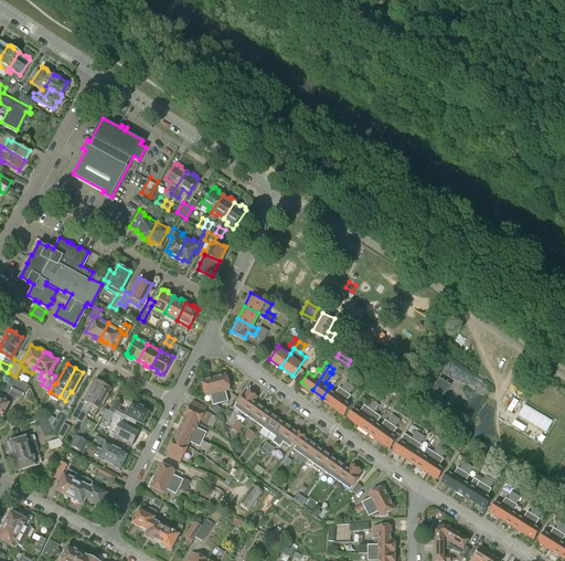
[(226,372),(214,374),(220,400),(222,408),(227,405),(226,399),(227,399),(225,388),(230,387),(226,372)]
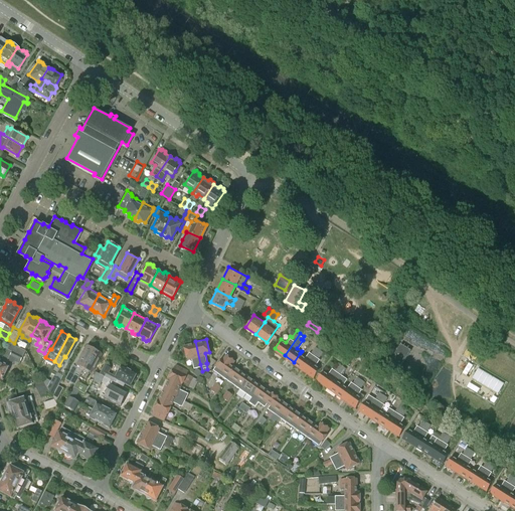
[(200,364),(195,341),(184,344),(187,357),(191,356),(194,366),(200,364)]
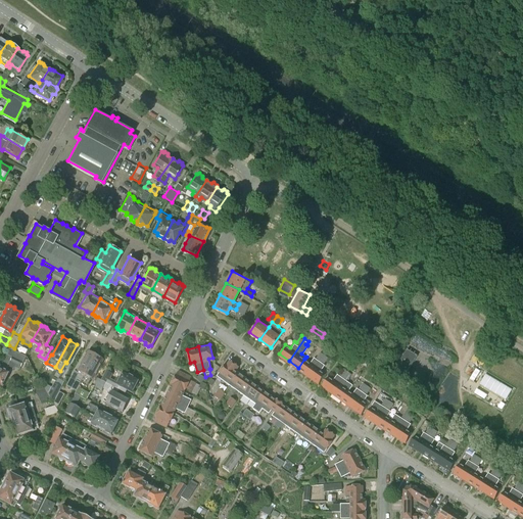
[(395,365),(407,371),(417,354),(407,347),(395,365)]
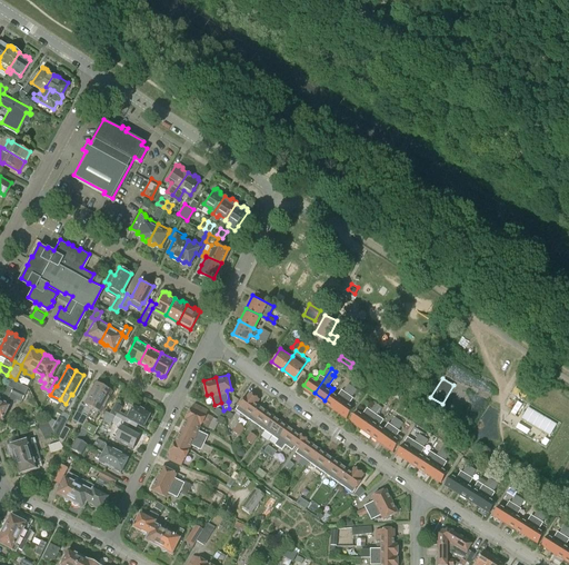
[(16,379),(12,386),(18,388),(16,393),(23,396),(29,385),(16,379)]
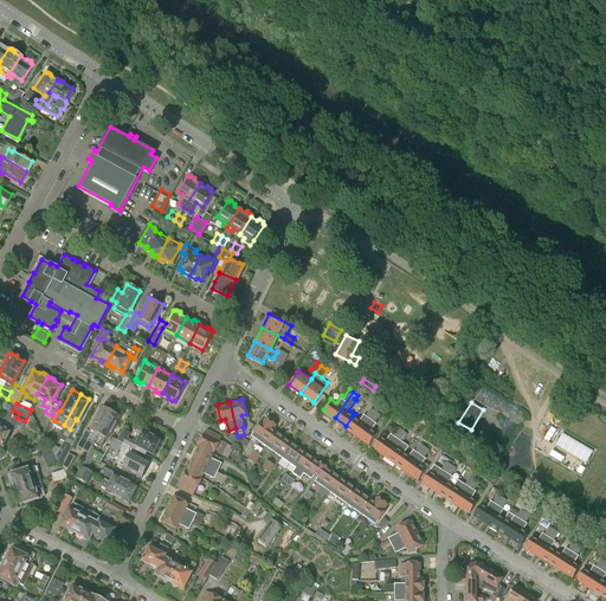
[(92,443),(110,409),(102,405),(95,418),(92,417),(89,425),(91,425),(90,426),(91,427),(86,435),(85,435),(82,441),(84,443),(79,450),(86,453),(92,443)]
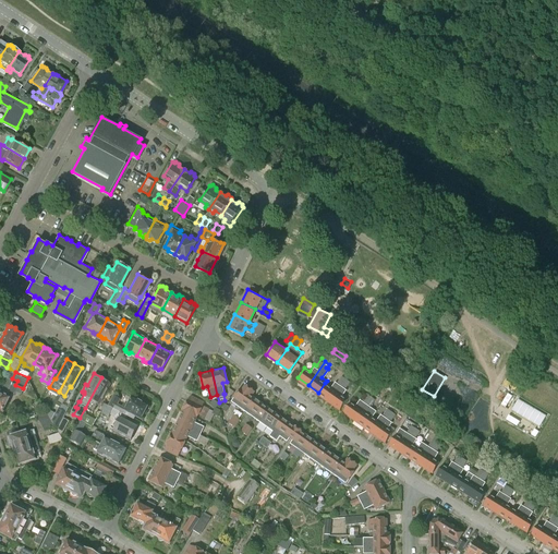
[(337,380),(340,382),(346,375),(341,373),(337,380)]
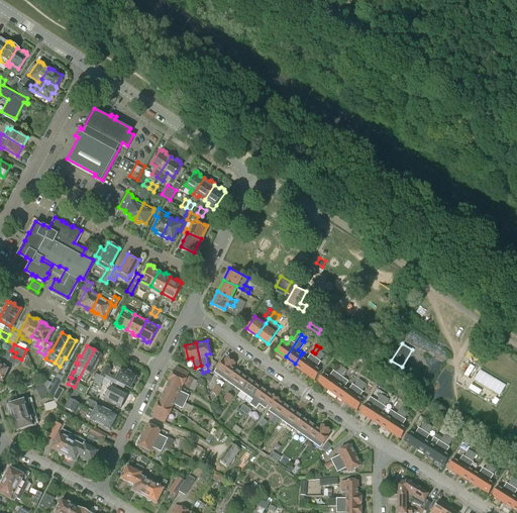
[(0,377),(3,379),(9,366),(5,365),(11,350),(6,347),(2,356),(0,355),(0,377)]
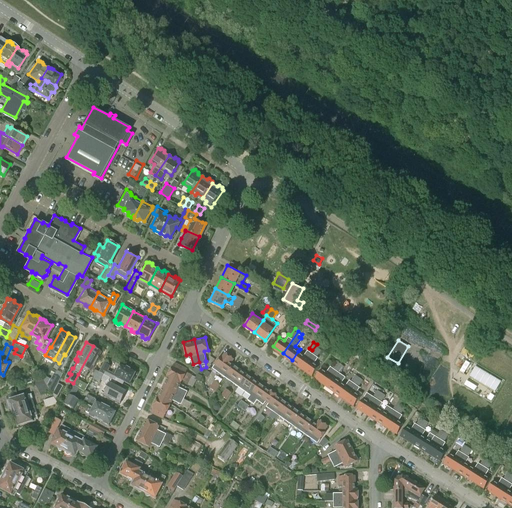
[(361,350),(352,344),(348,349),(350,351),(352,349),(355,351),(354,353),(357,356),(361,350)]
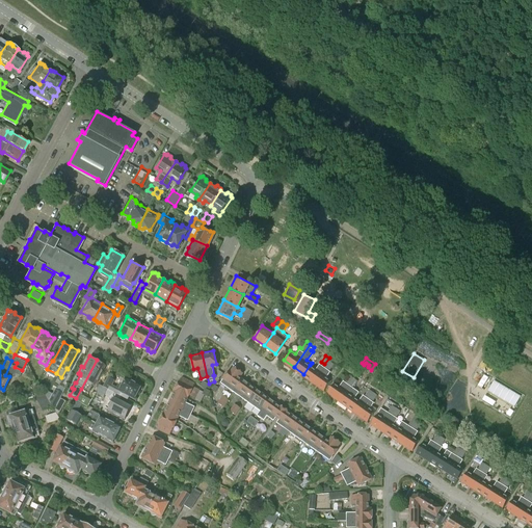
[(104,364),(97,360),(81,389),(87,392),(92,381),(94,383),(104,364)]
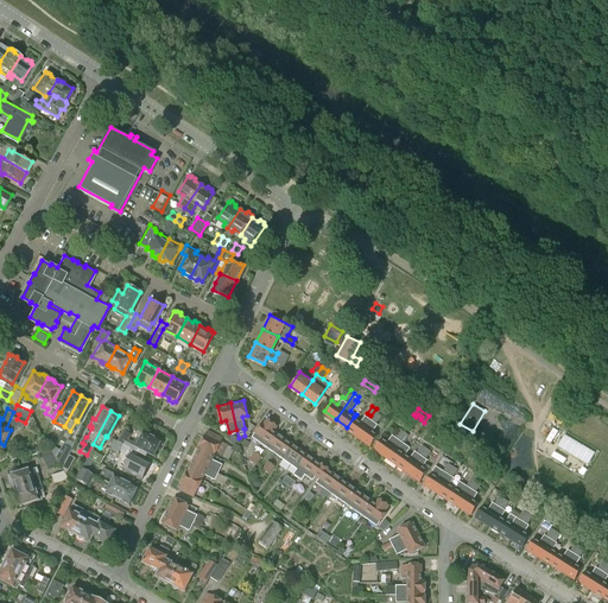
[(347,427),(358,435),(371,417),(365,412),(359,420),(354,417),(347,427)]
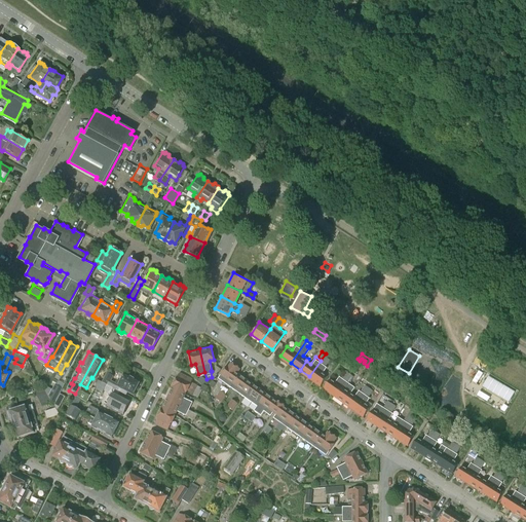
[(218,375),(231,385),(239,373),(235,371),(238,366),(231,361),(228,365),(227,365),(226,364),(218,375)]
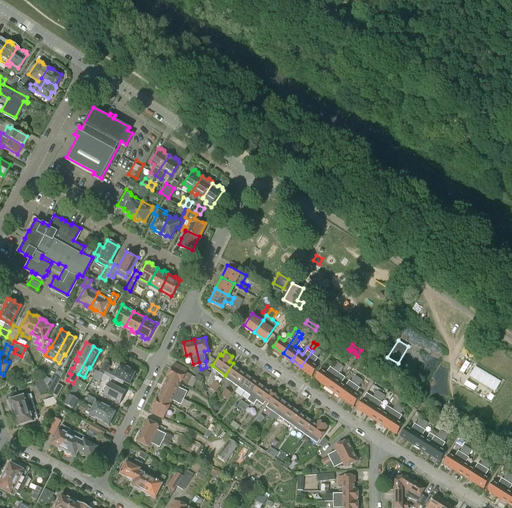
[(312,351),(301,366),(311,373),(318,365),(313,361),(317,355),(312,351)]
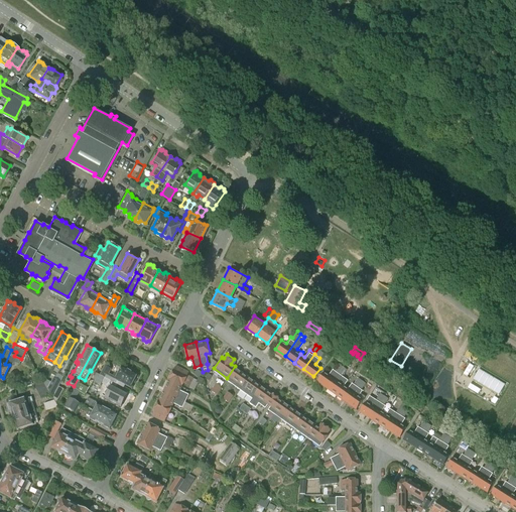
[(173,367),(168,378),(169,378),(180,384),(181,384),(183,381),(188,383),(192,376),(186,373),(188,369),(175,363),(173,368),(173,367)]
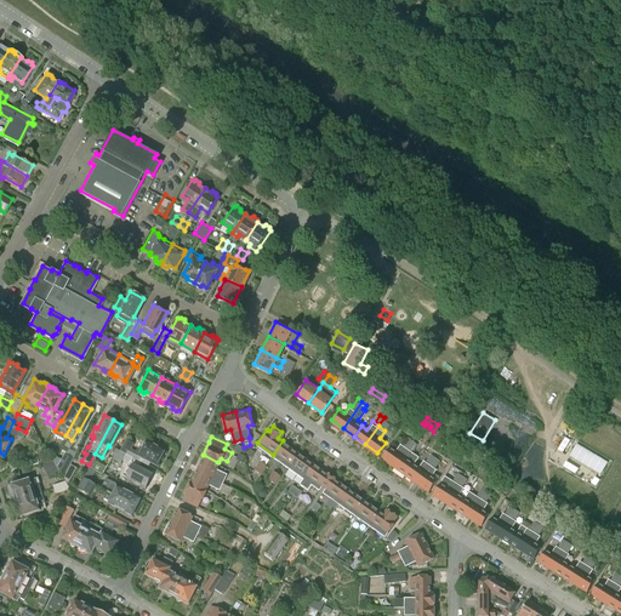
[(125,438),(120,448),(129,452),(131,448),(134,443),(125,438)]
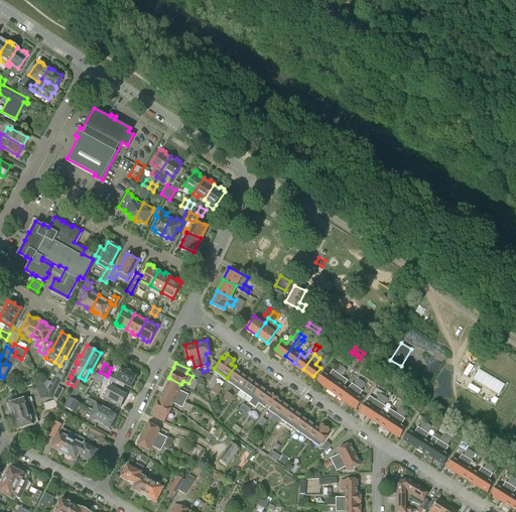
[(130,385),(137,372),(122,364),(116,375),(109,372),(107,376),(117,382),(121,385),(123,381),(130,385)]
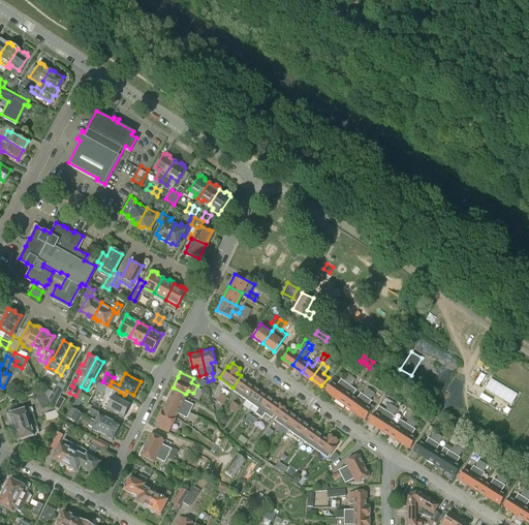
[(232,388),(245,397),(253,384),(241,375),(232,388)]
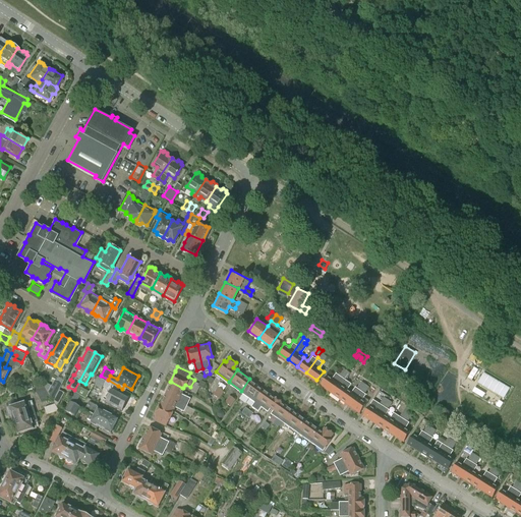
[(321,383),(330,390),(341,375),(336,370),(331,378),(327,374),(321,383)]
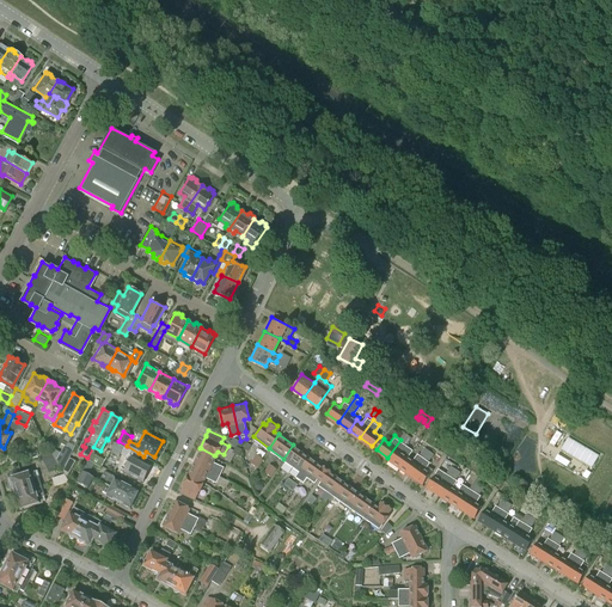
[(114,439),(109,448),(120,453),(121,451),(132,457),(129,460),(126,458),(121,466),(126,468),(144,478),(151,465),(136,457),(139,453),(127,446),(118,441),(114,439)]
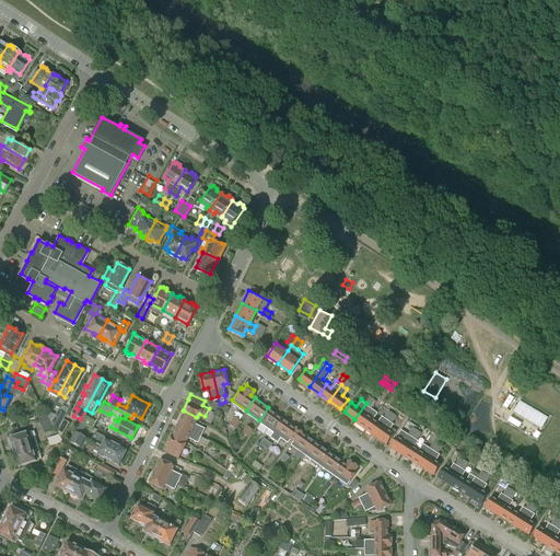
[(354,419),(365,426),(372,417),(377,410),(366,403),(354,419)]
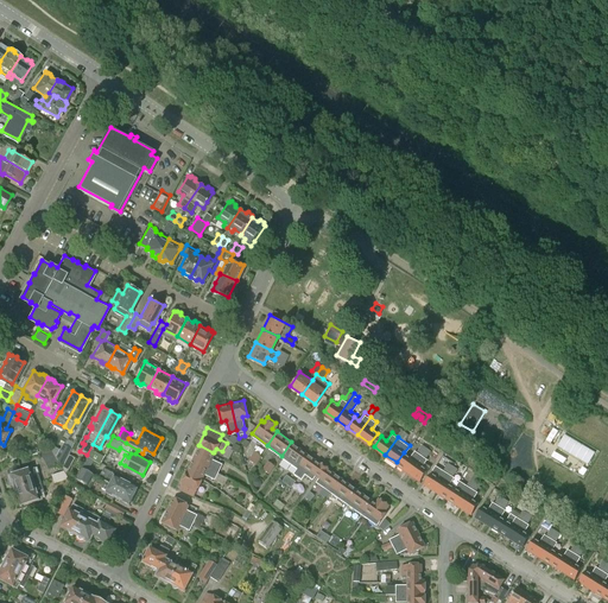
[(52,448),(57,455),(62,464),(69,451),(71,446),(63,442),(61,446),(55,443),(52,448)]
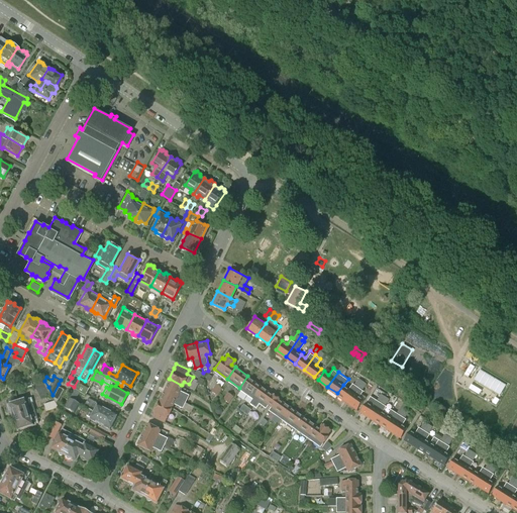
[(239,388),(251,397),(261,385),(247,376),(239,388)]
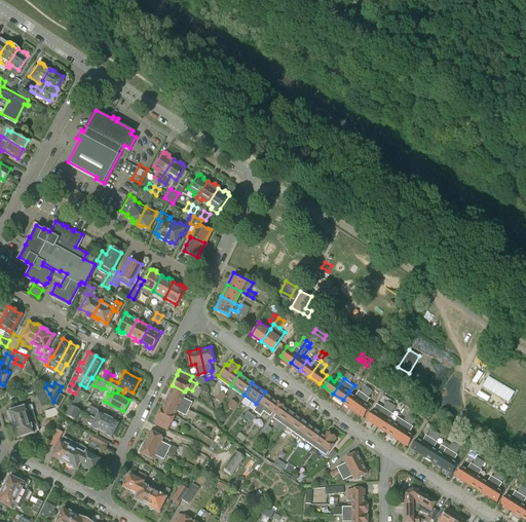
[(44,385),(34,389),(41,404),(50,399),(45,387),(44,385)]
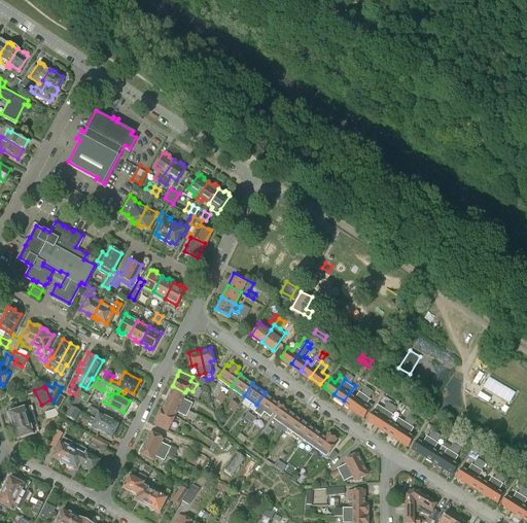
[(173,386),(168,396),(188,407),(191,401),(182,396),(184,392),(173,386)]
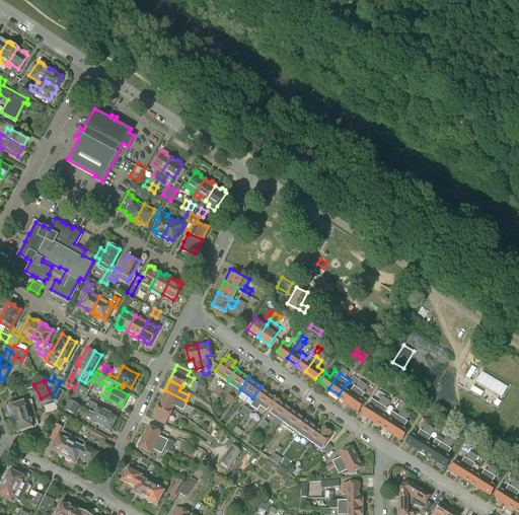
[(14,389),(11,381),(5,383),(8,391),(14,389)]
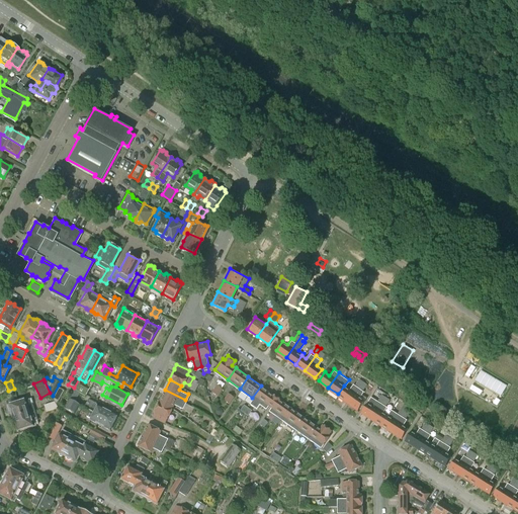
[(90,384),(84,381),(82,384),(79,391),(85,394),(90,384)]
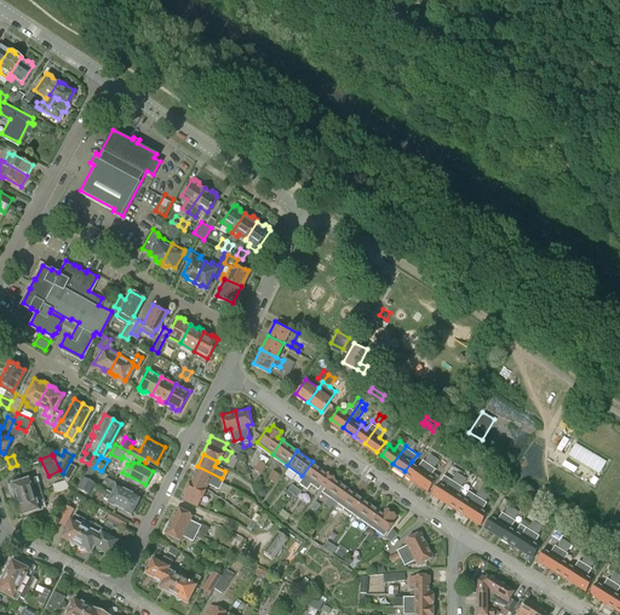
[(253,465),(260,471),(267,463),(259,458),(253,465)]
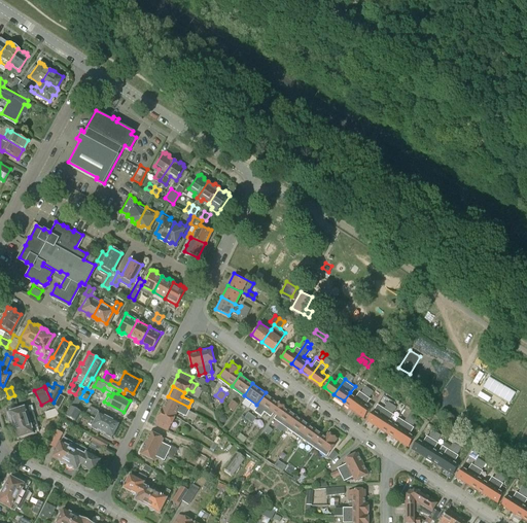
[(344,401),(353,408),(364,393),(359,389),(354,395),(350,392),(344,401)]
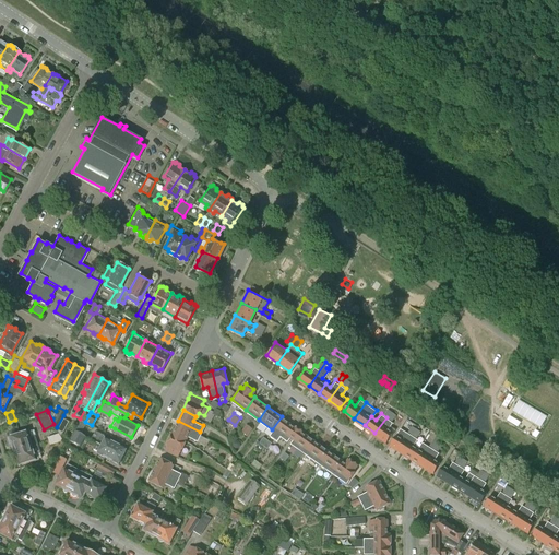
[(63,415),(57,427),(60,435),(70,420),(63,415)]
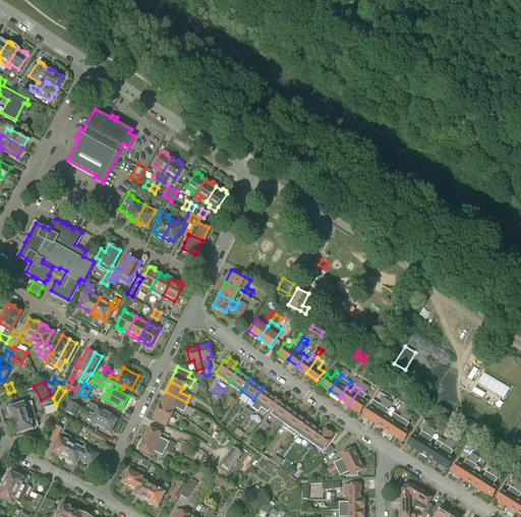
[(268,409),(270,405),(276,396),(274,395),(274,396),(263,388),(253,400),(250,404),(257,409),(261,404),(268,409)]
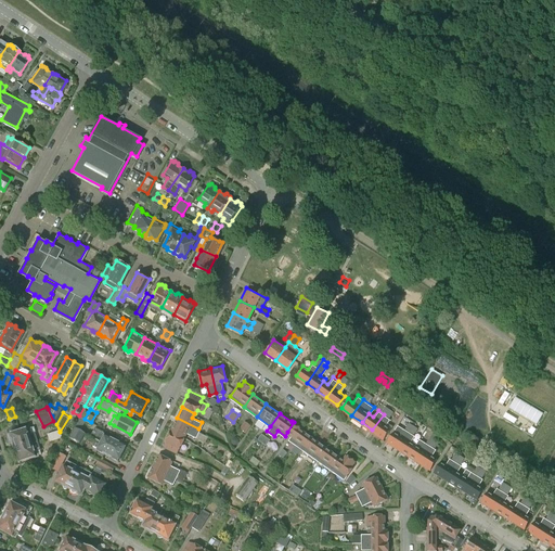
[(384,414),(372,430),(383,437),(392,424),(388,420),(389,418),(384,414)]
